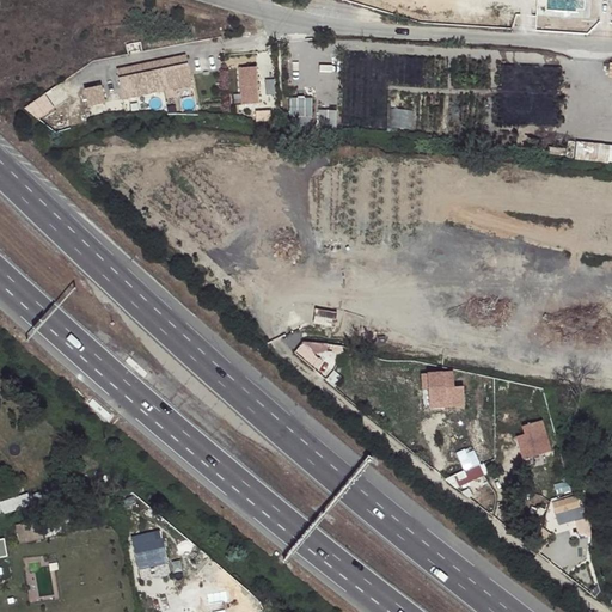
[(188,68),(120,83),(123,104),(191,90),(188,68)]
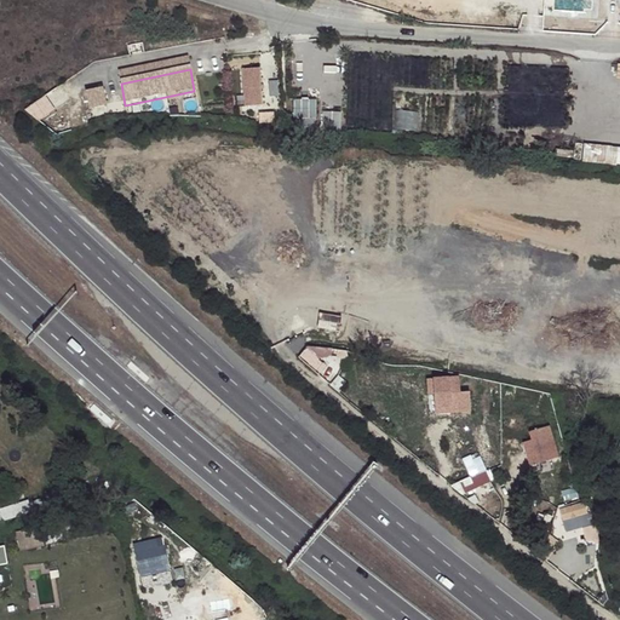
[(265,74),(247,76),(253,109),(270,107),(265,74)]
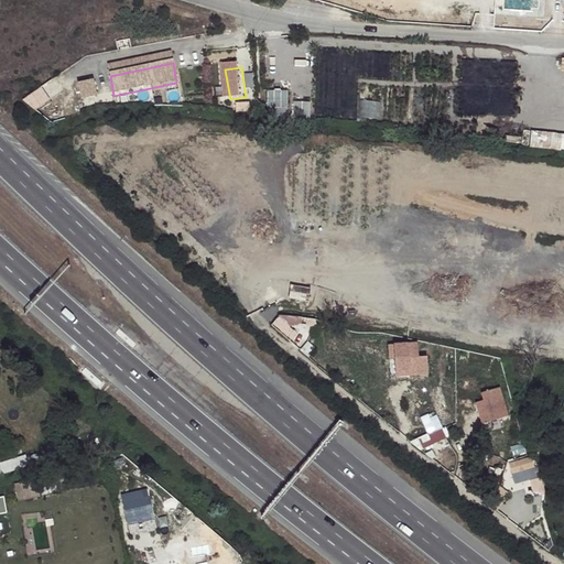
[(78,79),(80,96),(97,93),(94,77),(78,79)]
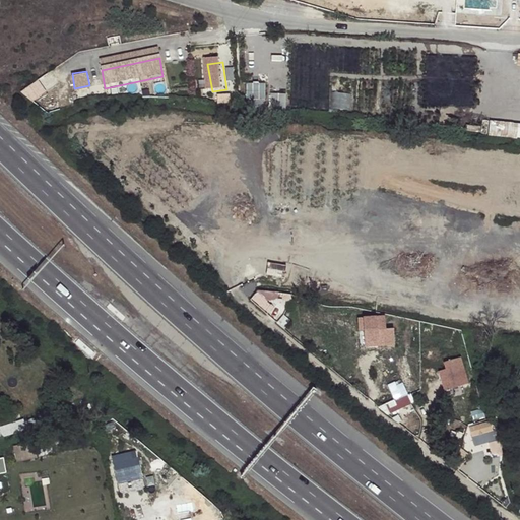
[(35,102),(50,87),(40,77),(25,91),(35,102)]
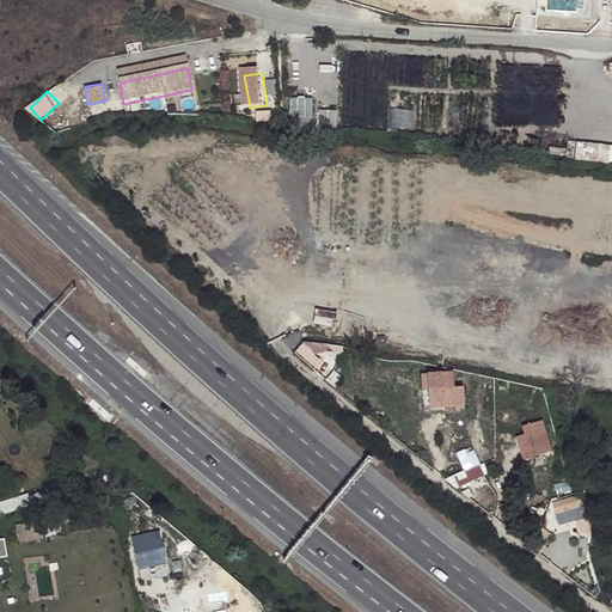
[(292,97),(293,116),(314,116),(314,97),(292,97)]
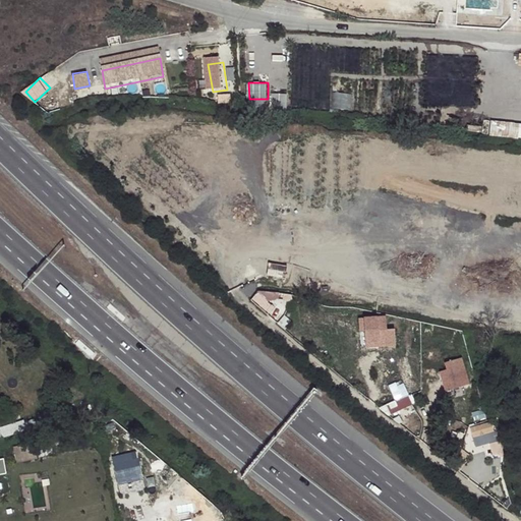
[(334,107),(353,109),(355,94),(336,92),(334,107)]
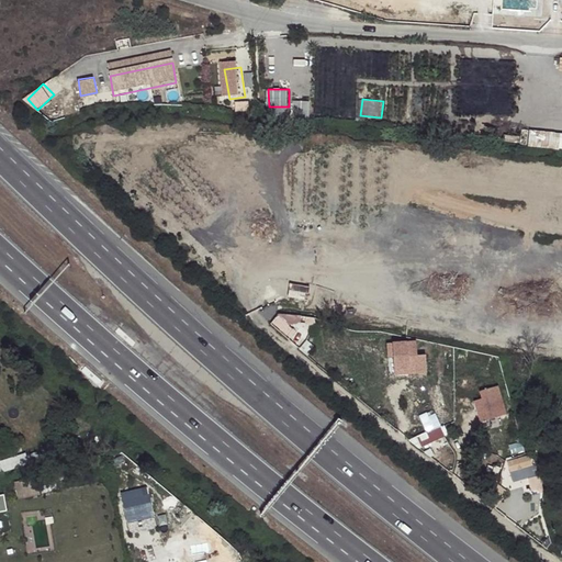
[(295,116),(311,116),(311,100),(295,100),(295,116)]
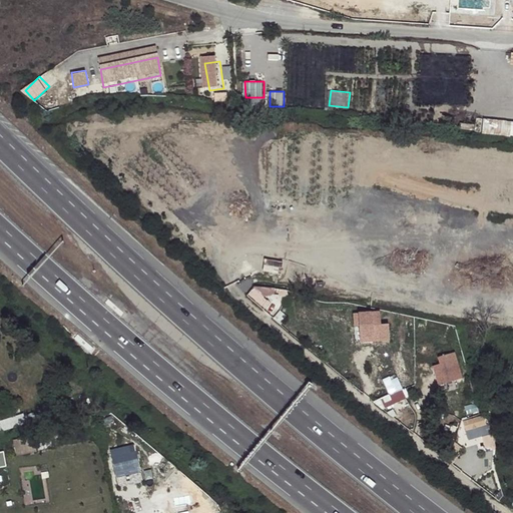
[(512,120),(485,120),(484,134),(512,135),(512,120)]
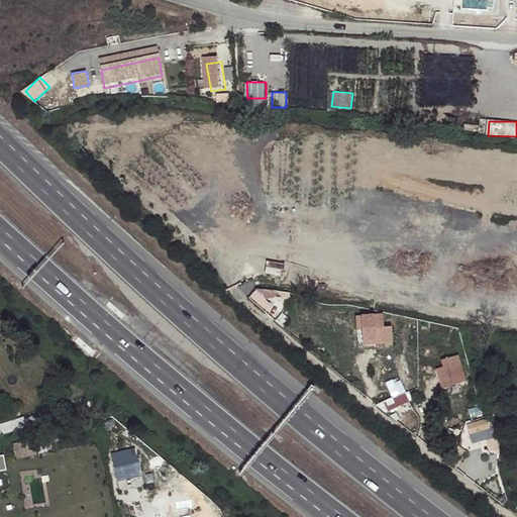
[(255,304),(279,302),(278,288),(254,289),(255,304)]
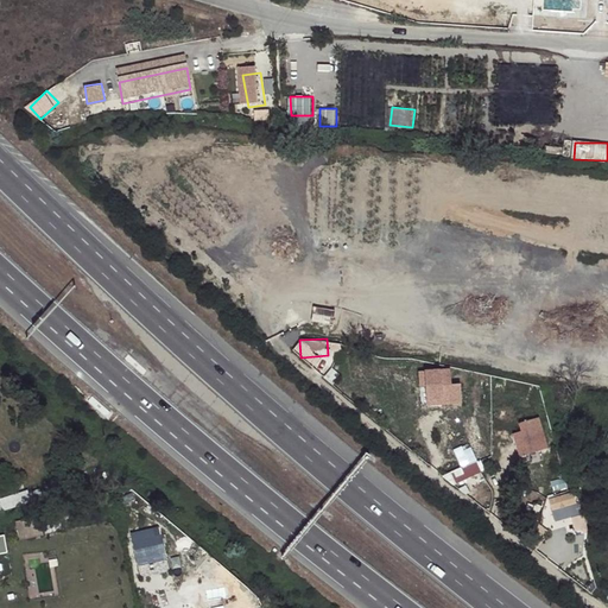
[(450,369),(424,372),(426,407),(461,404),(460,384),(451,385),(450,369)]
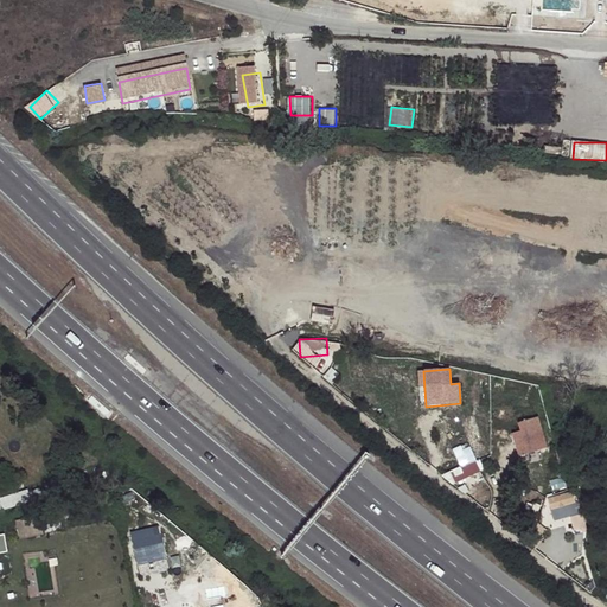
[(538,416),(517,422),(519,430),(511,433),(518,458),(541,451),(537,440),(544,438),(538,416)]
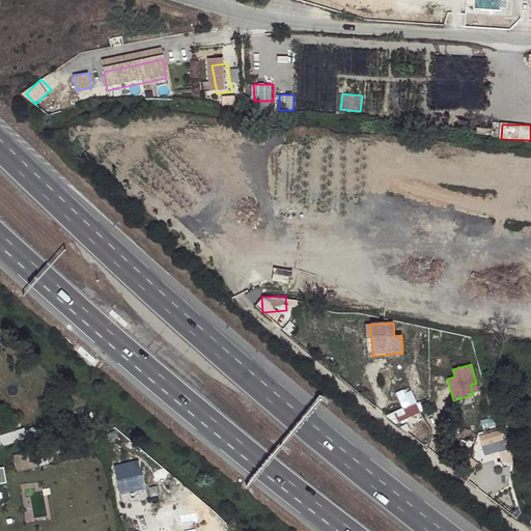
[(417,403),(386,416),(396,424),(422,413),(417,403)]
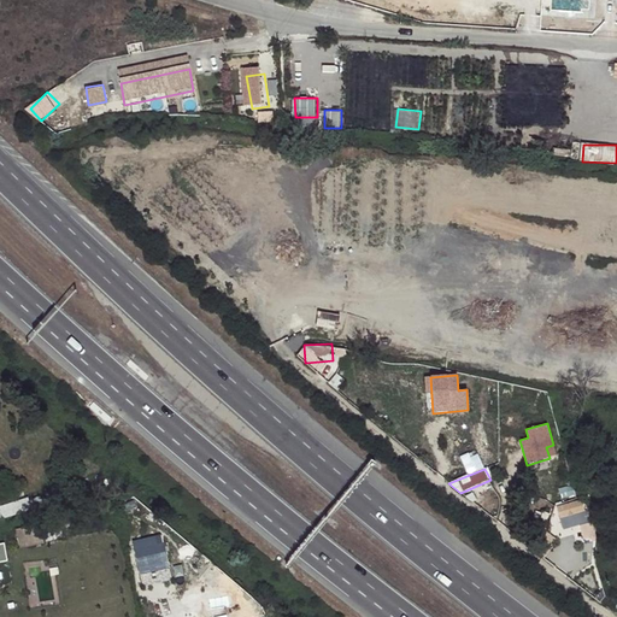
[(589,521),(582,499),(557,507),(564,529),(589,521)]
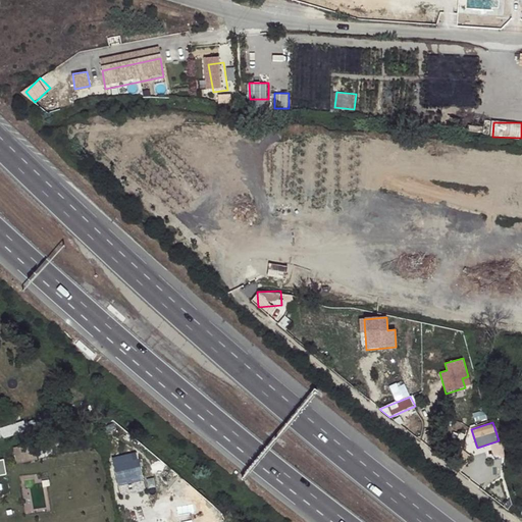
[(13,448),(15,456),(64,446),(63,437),(13,448)]
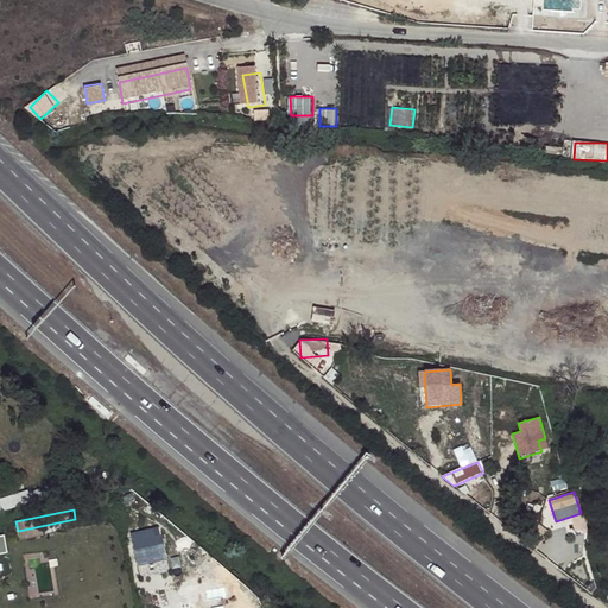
[(132,532),(140,565),(169,558),(160,525),(132,532)]
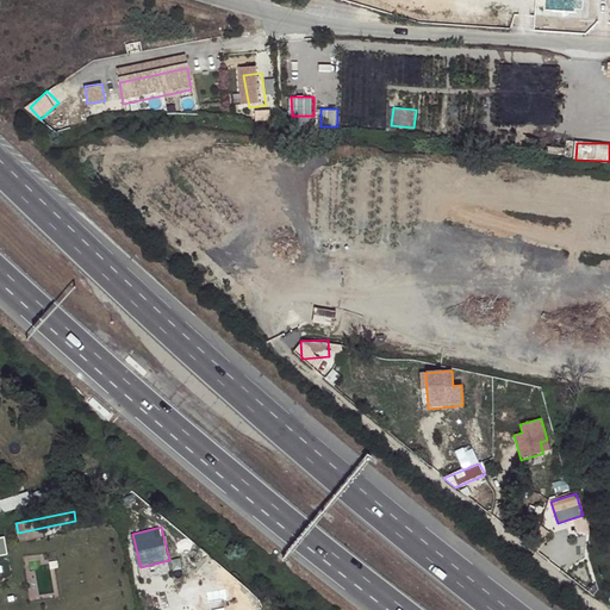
[(211,602),(212,609),(232,609),(235,609),(232,597),(211,602)]
